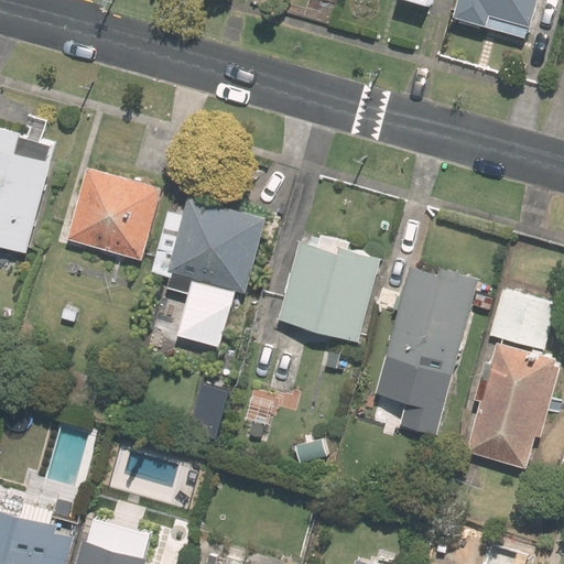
[(455,0),(452,18),(527,39),(535,0),(455,0)]
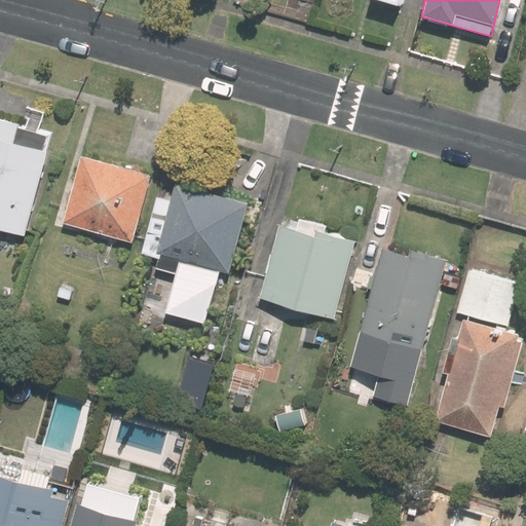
[(52,134),(0,119),(0,230),(25,237),(52,134)]
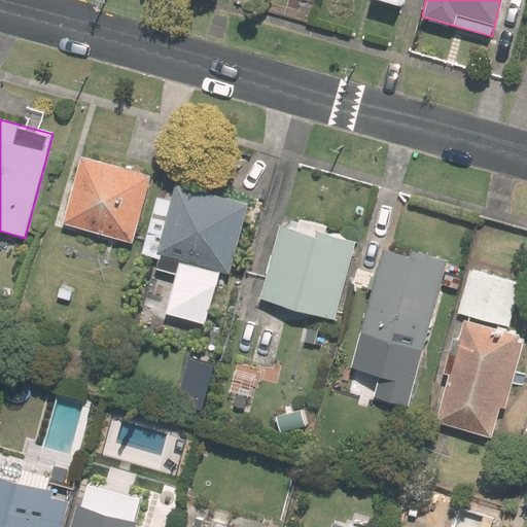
[(63,225),(132,244),(150,175),(81,156),(63,225)]
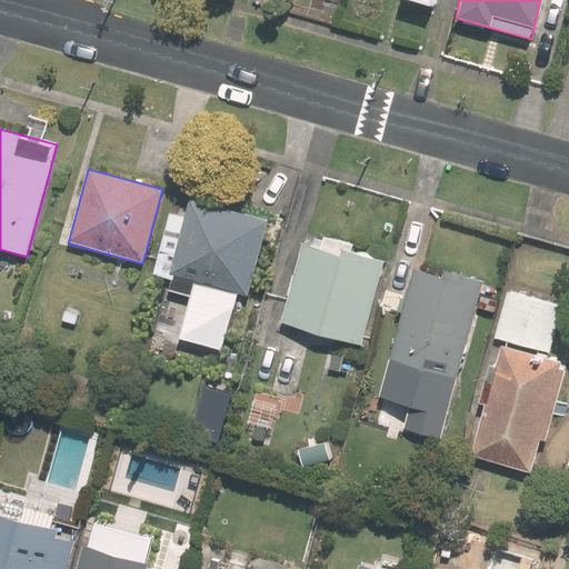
[(267,223),(188,202),(168,276),(247,298),(267,223)]
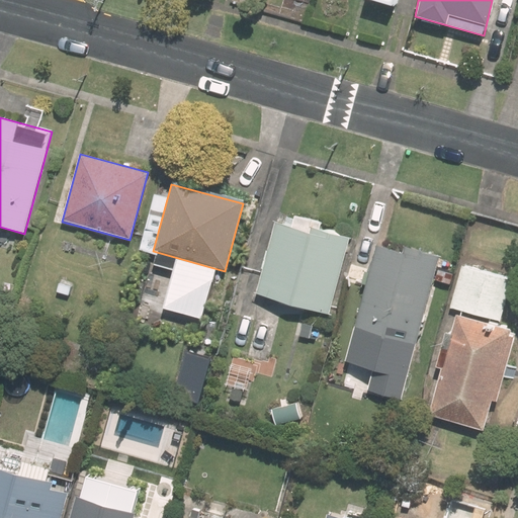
[(350,239),(276,219),(256,294),(330,315),(350,239)]
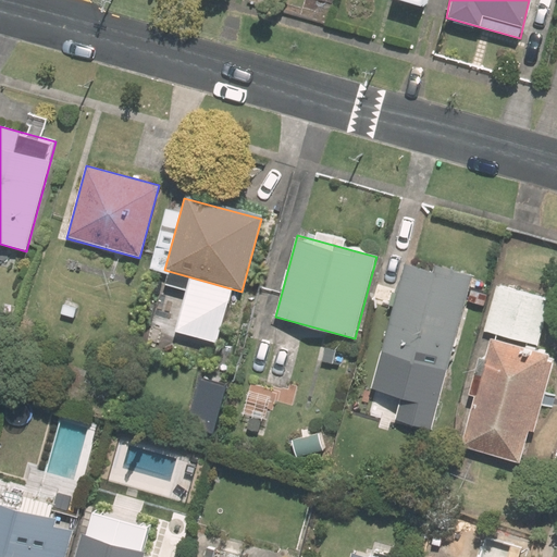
[(431,429),(437,406),(472,280),(407,262),(372,388),(400,396),(395,419),(431,429)]
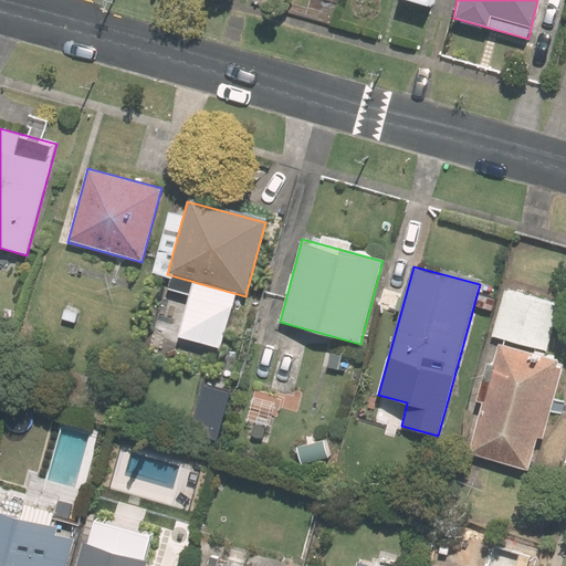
[(558,306),(505,291),(492,337),(546,352),(558,306)]
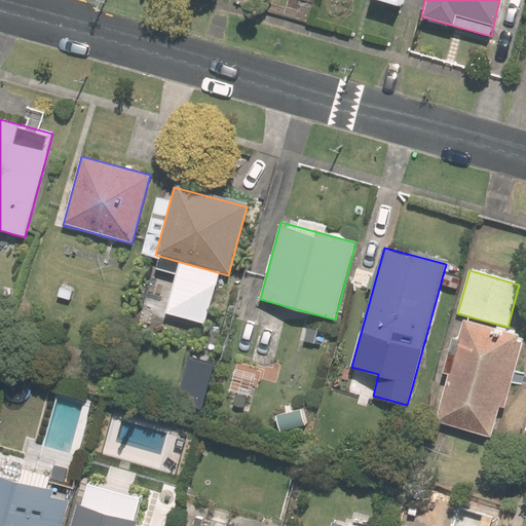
[(519,335),(463,321),(436,419),(492,435),(519,335)]
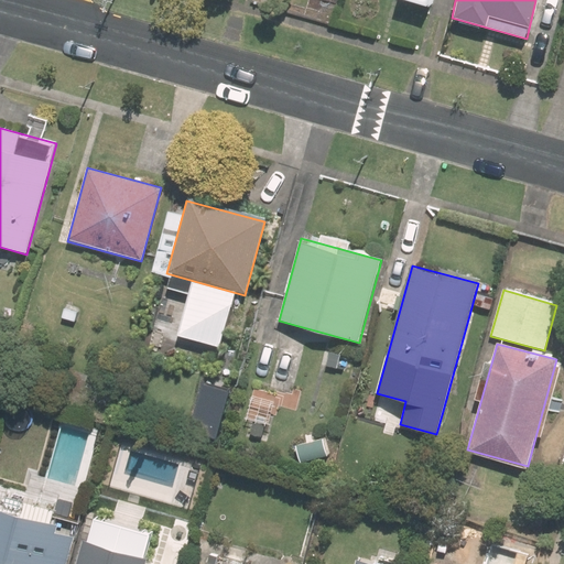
[(231,389),(202,381),(187,430),(218,437),(231,389)]
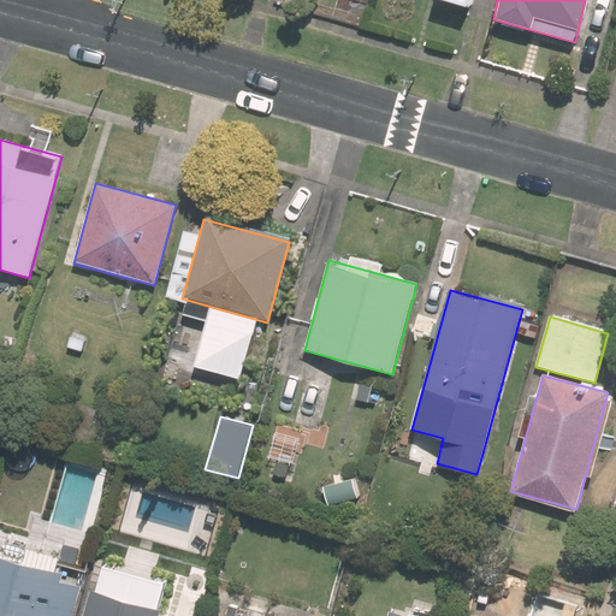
[(0,615),(73,615),(82,586),(60,580),(63,572),(0,554),(0,615)]
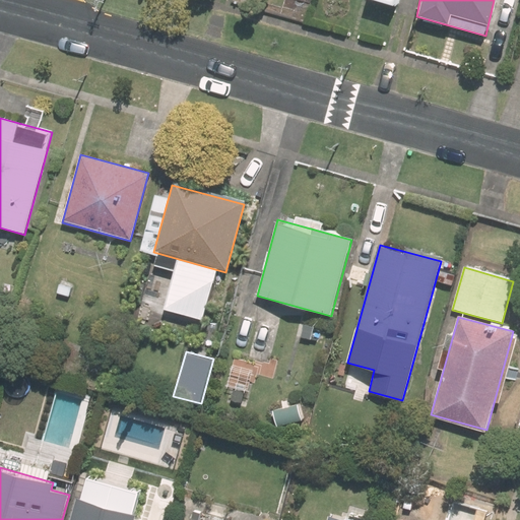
[(133,519),(135,513),(76,497),(69,519),(133,519)]
